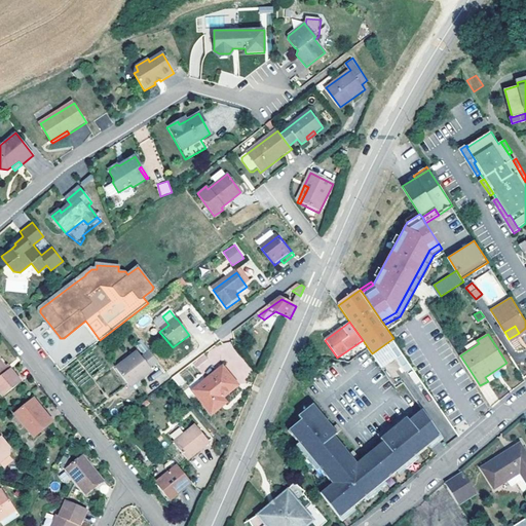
[(137,351),(115,368),(128,385),(137,378),(139,381),(151,371),(149,368),(157,362),(148,350),(141,357),(137,351)]
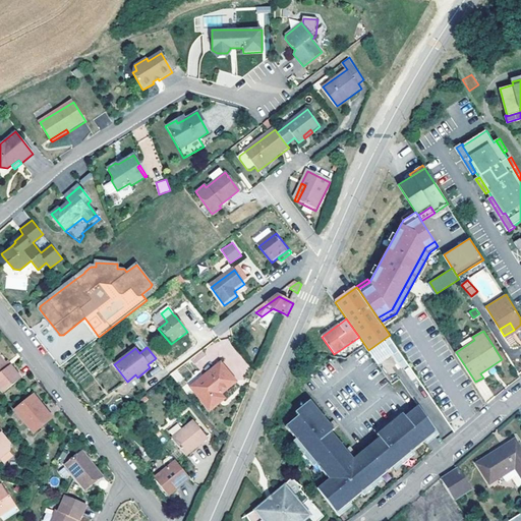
[(0,356),(0,389),(2,392),(19,378),(9,364),(5,367),(2,364),(4,362),(0,356)]
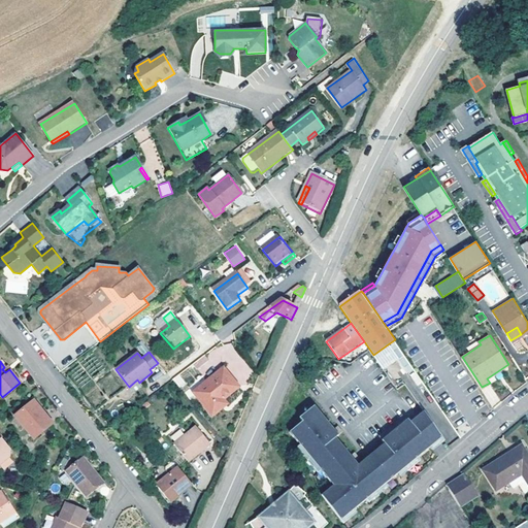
[(226,373),(194,398),(208,417),(225,404),(223,401),(238,389),(226,373)]
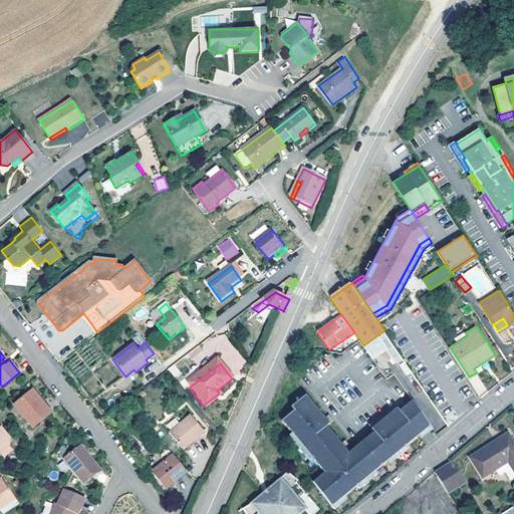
[(134,369),(125,376),(131,382),(137,377),(136,372),(134,369)]
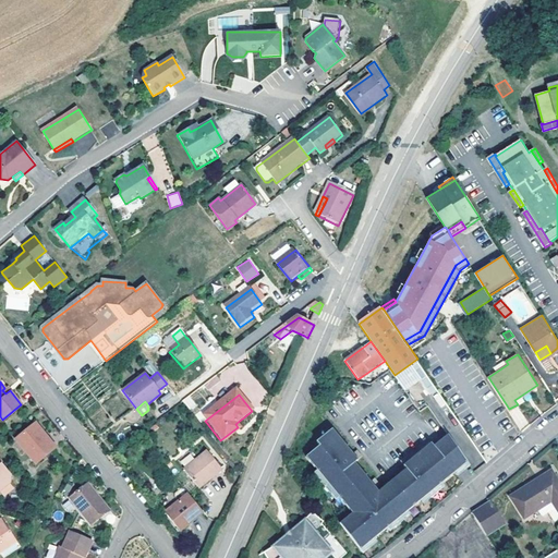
[(39,435),(43,432),(35,422),(14,438),(35,464),(52,450),(39,435)]
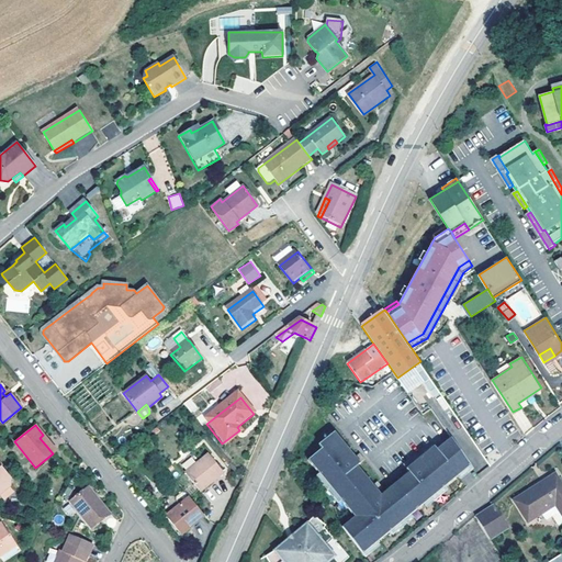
[(56,451),(43,435),(40,438),(53,453),(56,451)]
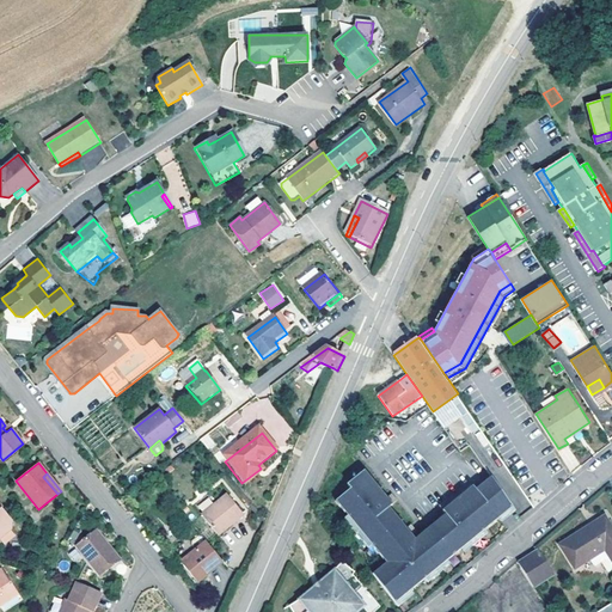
[(375,577),(398,606),(412,594),(427,582),(450,564),(464,551),(487,533),(501,521),(478,493),(476,489),(446,513),(448,516),(418,542),(392,510),(396,508),(368,473),(350,488),(354,493),(338,505),(350,519),(375,549),(390,567),(375,577)]
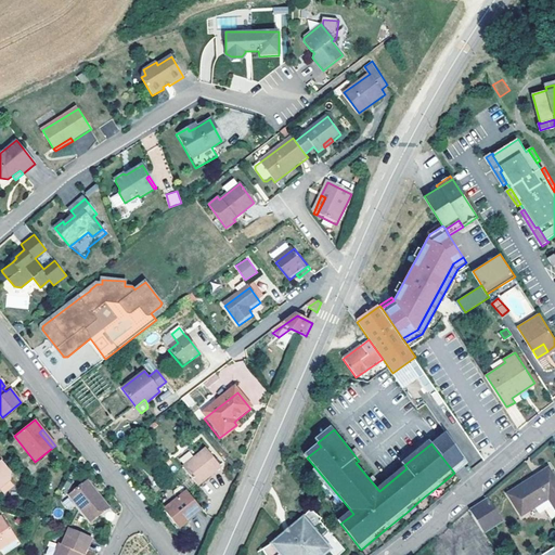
[(448,435),(441,440),(462,466),(466,462),(448,435)]
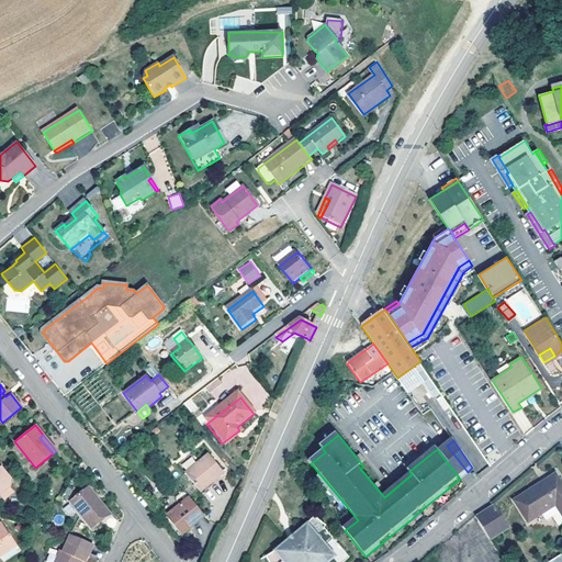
[(447,446),(439,452),(460,479),(463,482),(475,472),(472,468),(468,472),(447,446)]
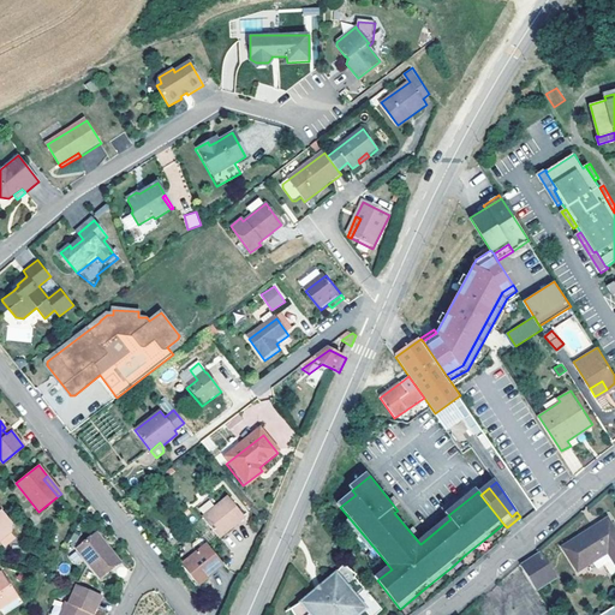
[(245,518),(230,499),(204,519),(220,538),(245,518)]
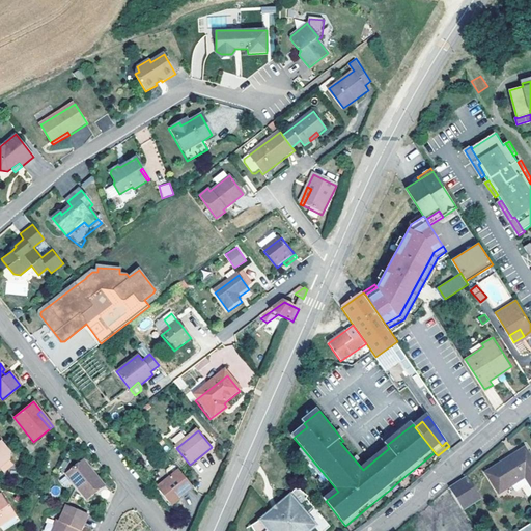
[(171,438),(174,443),(185,437),(182,431),(171,438)]
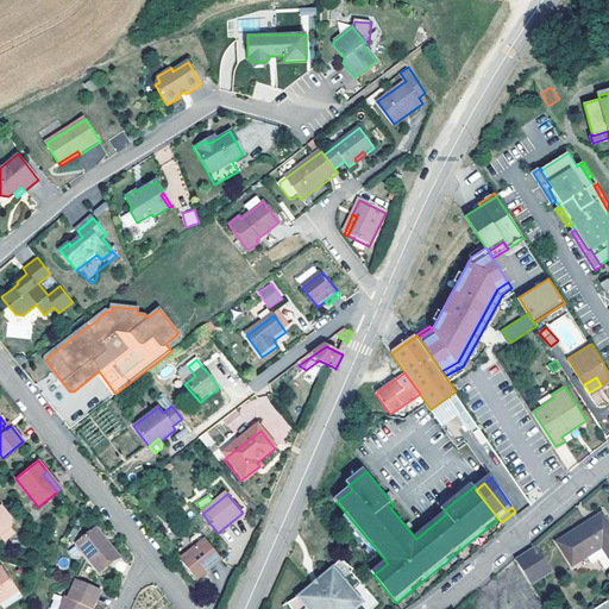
[(1,506),(0,503),(0,534),(11,527),(11,519),(0,507),(1,506)]
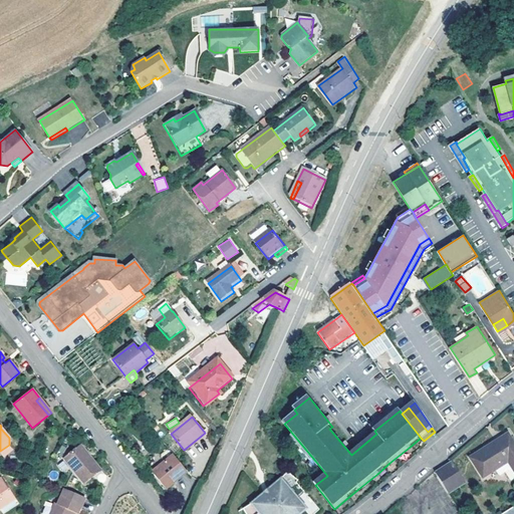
[(510,481),(513,478),(513,443),(508,434),(471,457),(483,476),(494,469),(499,477),(505,473),(510,481)]
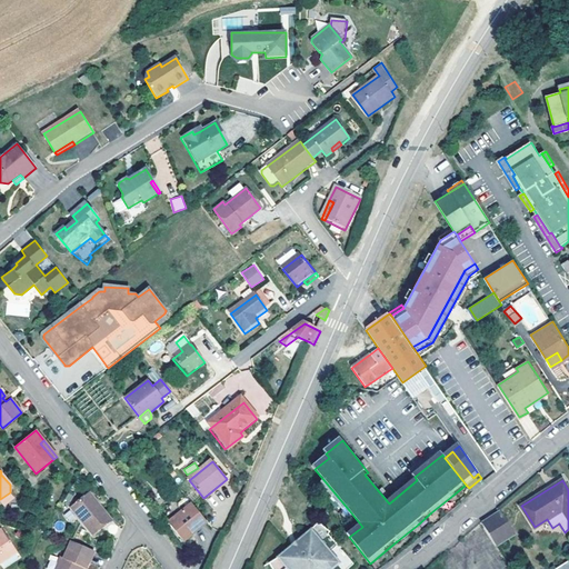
[(326,482),(323,486),(346,512),(349,510),(326,482)]
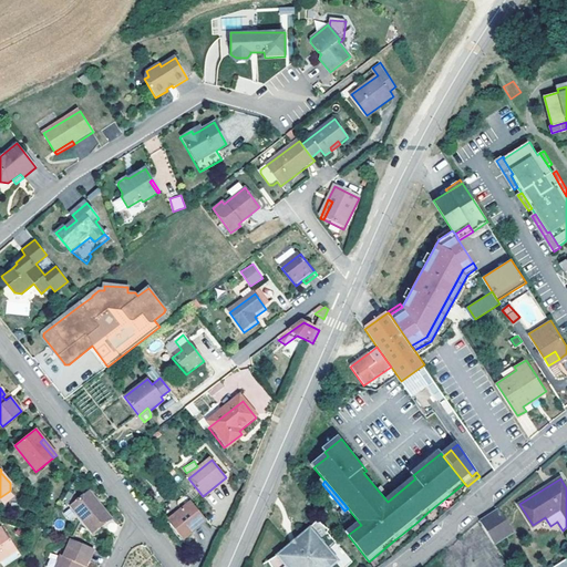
[(90,490),(88,492),(95,502),(98,500),(90,490)]
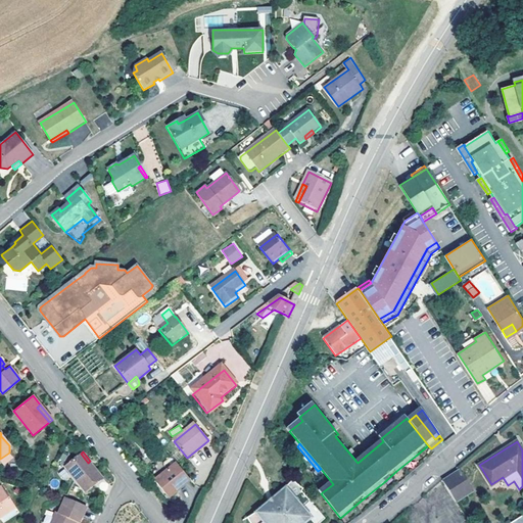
[(81,454),(65,465),(87,491),(103,477),(90,461),(88,463),(81,454)]
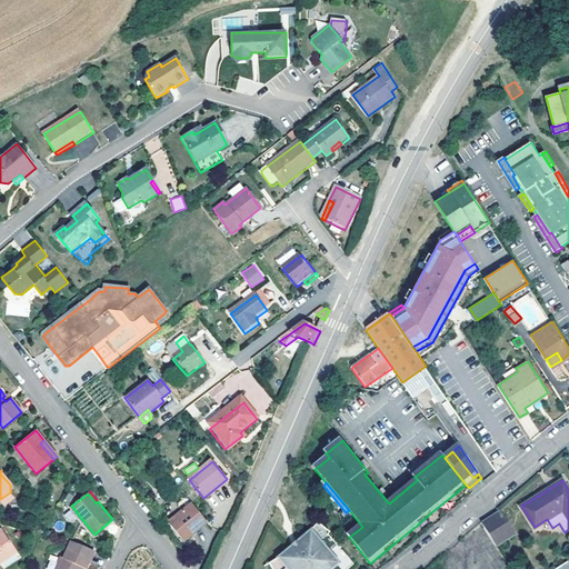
[(452,496),(431,512),(435,517),(456,499),(452,496)]
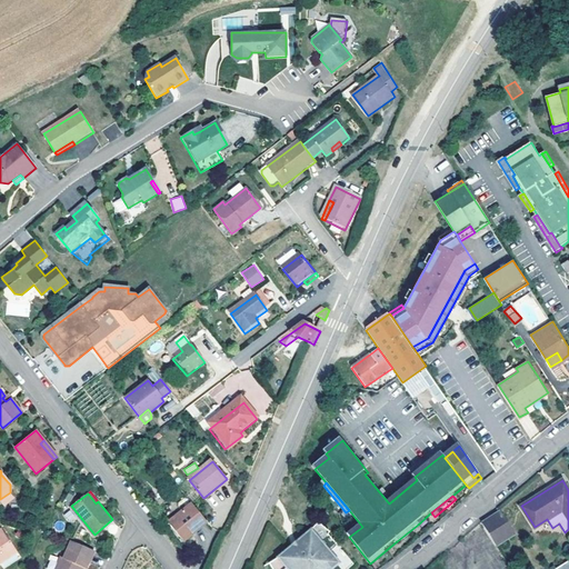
[(208,522),(193,503),(170,522),(185,541),(208,522)]
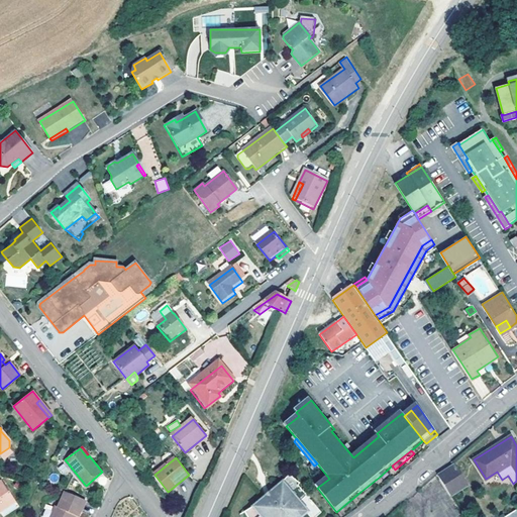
[(454,464),(438,475),(450,495),(467,486),(454,464)]
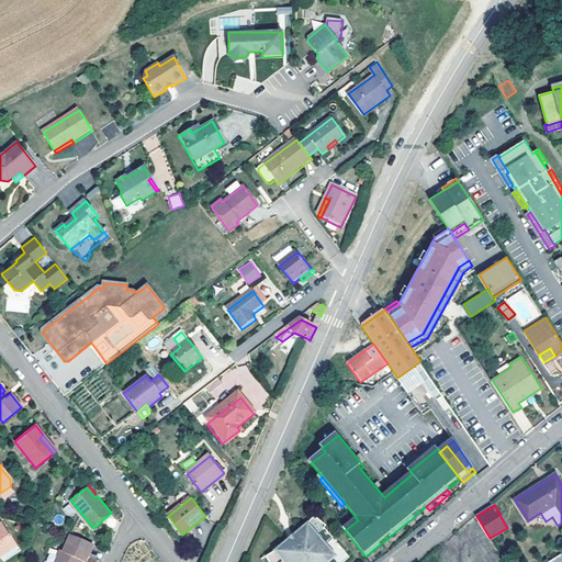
[(314,515),(294,532),(307,549),(317,561),(326,561),(336,554),(326,546),(334,538),(324,527),(326,525),(314,515)]
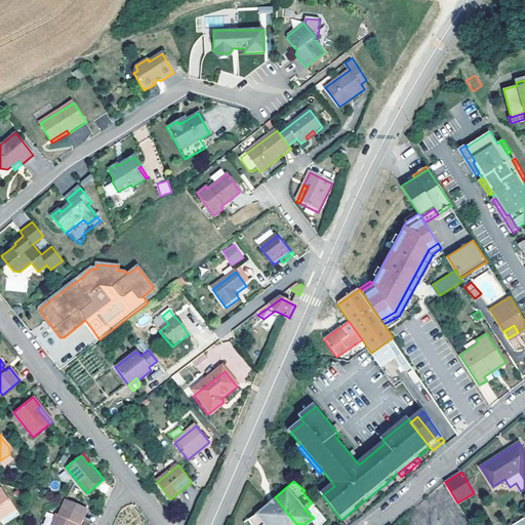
[(386,484),(366,499),(369,502),(388,487),(386,484)]
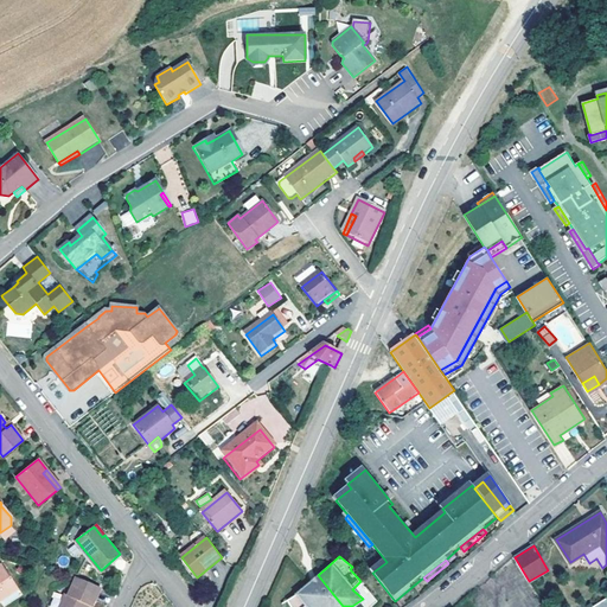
[(0,570),(0,601),(18,589),(4,568),(0,570)]
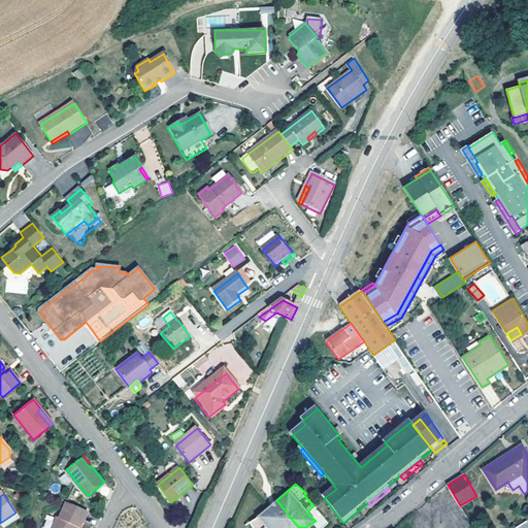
[(298,527),(289,516),(276,500),(275,498),(267,504),(269,506),(250,523),(253,527),(298,527)]
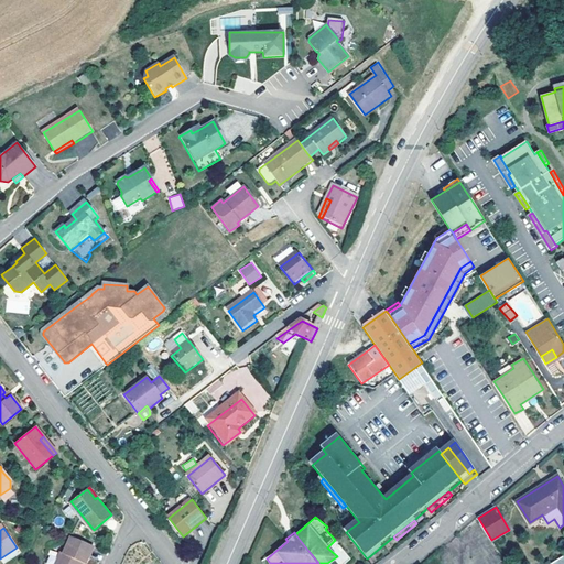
[(84,562),(93,544),(69,534),(62,552),(60,551),(53,563),(78,563),(80,560),(84,562)]
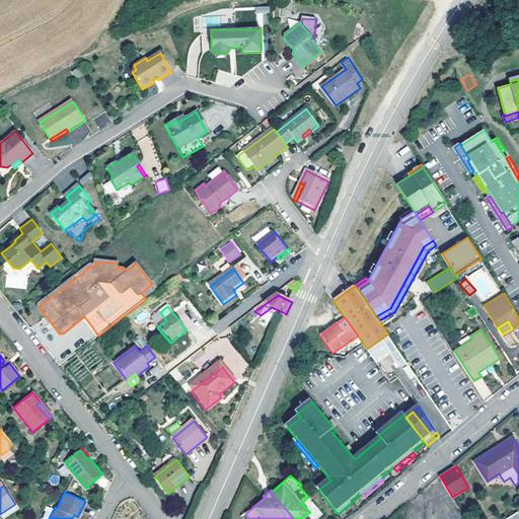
[(350,504),(338,514),(340,517),(352,507),(350,504)]
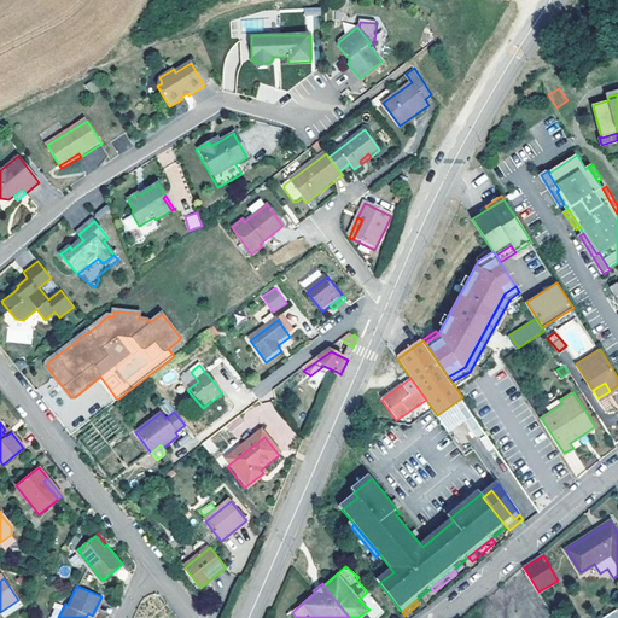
[(51,617),(58,617),(62,606),(56,604),(51,617)]
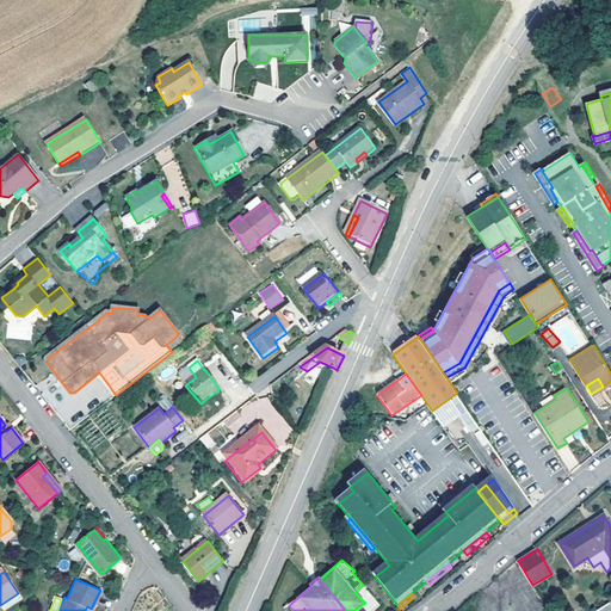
[(610,610),(610,600),(593,610),(610,610)]
